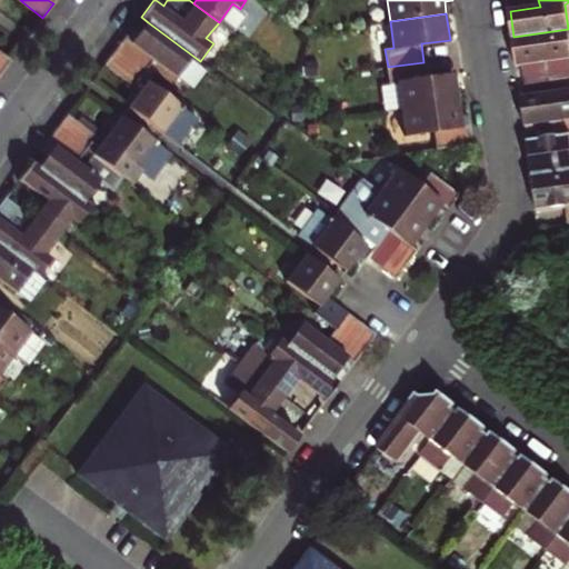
[(125,39),(116,52),(151,78),(161,66),(183,82),(200,61),(148,22),(138,35),(131,43),(125,39)]
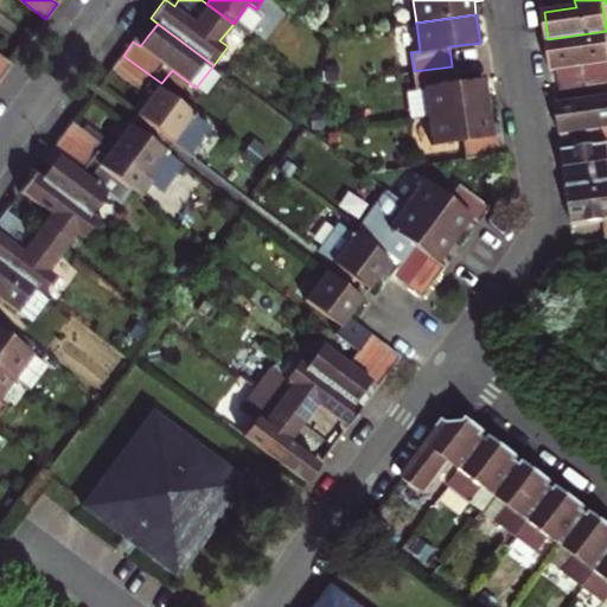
[(548,39),(553,68),(583,63),(586,82),(606,78),(606,33),(606,31),(548,39)]
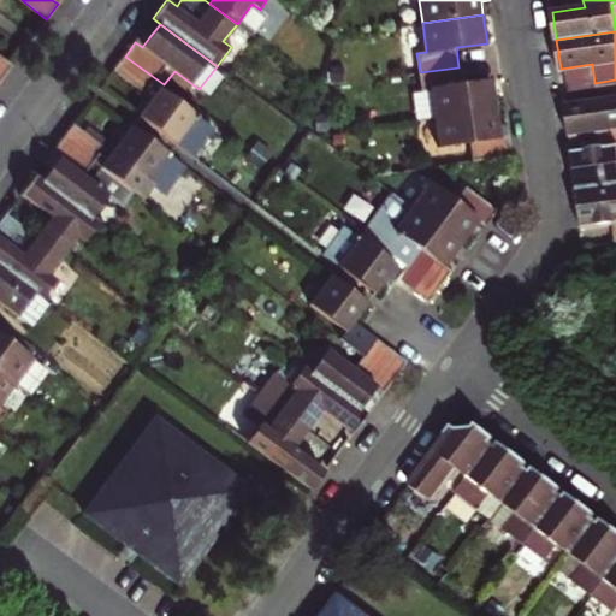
[(142,33),(135,42),(142,47),(149,37),(142,33)]
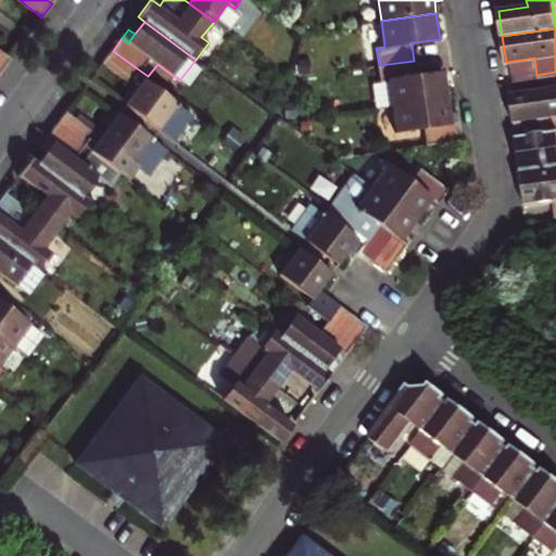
[(0,51),(0,72),(10,59),(0,51)]
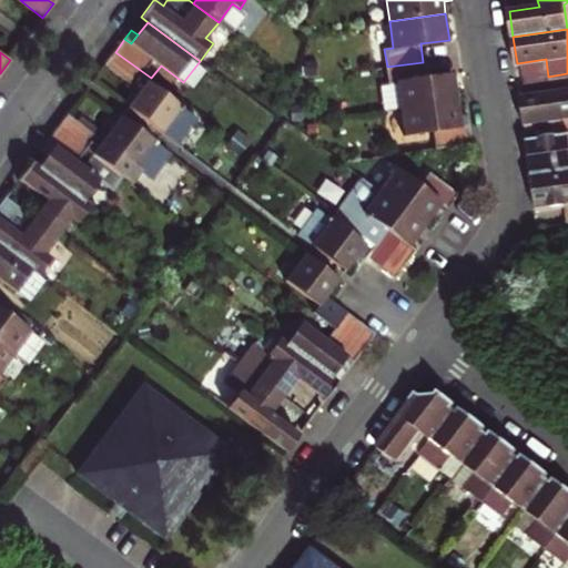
[(140,91),(151,78),(115,52),(104,66),(140,91)]
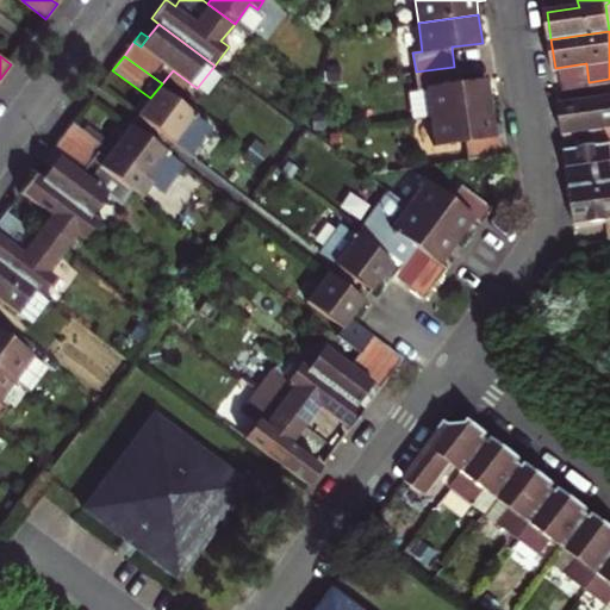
[(433,117),(491,109),(487,82),(456,86),(454,67),(416,72),(418,91),(428,91),(433,117)]
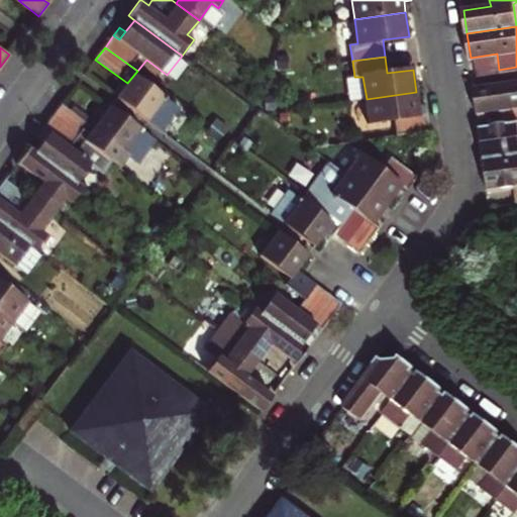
[(475,88),(479,114),(480,113),(516,108),(516,67),(499,70),(501,85),(475,88)]
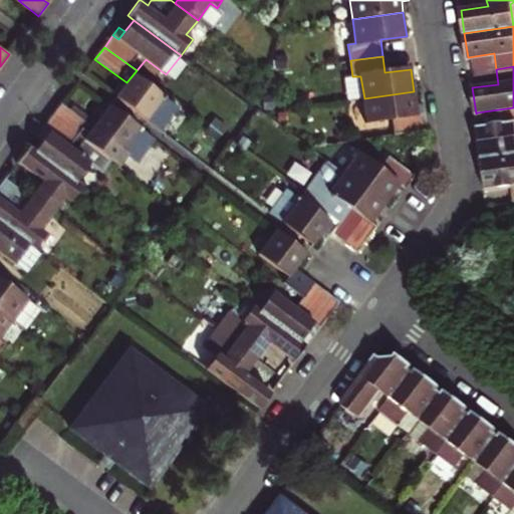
[(140,80),(122,102),(154,125),(162,132),(179,109),(140,80)]
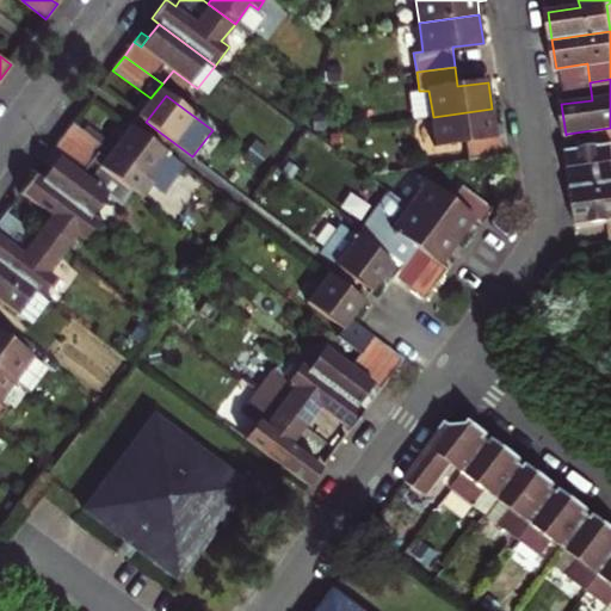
[(494,122),(492,109),(433,117),(437,146),(464,142),(467,160),(507,154),(503,121),(494,122)]
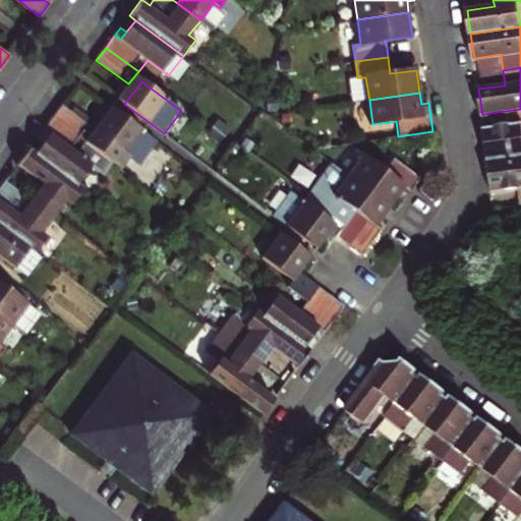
[(157,142),(111,108),(90,136),(83,132),(89,125),(62,106),(52,118),(77,137),(84,142),(112,163),(120,170),(129,157),(140,165),(157,142)]
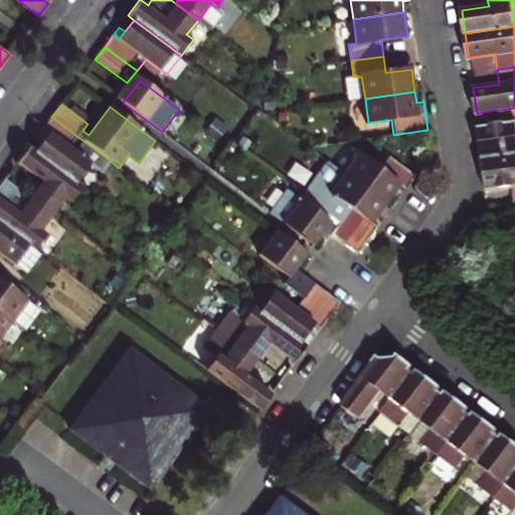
[(483,160),(514,154),(514,108),(478,113),(480,130),(479,130),(483,160)]
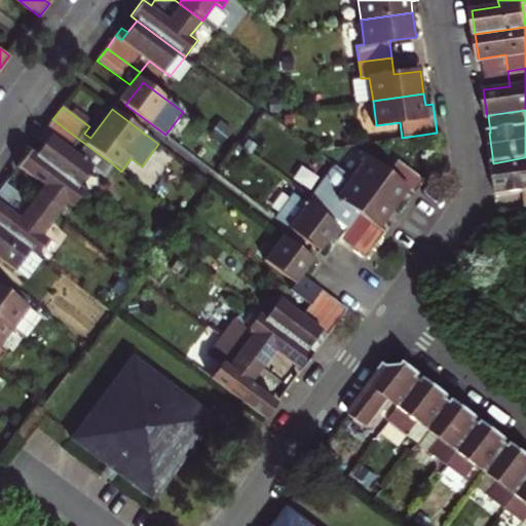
[(41,145),(33,155),(76,188),(91,167),(76,155),(70,151),(78,139),(52,119),(36,142),(41,145)]
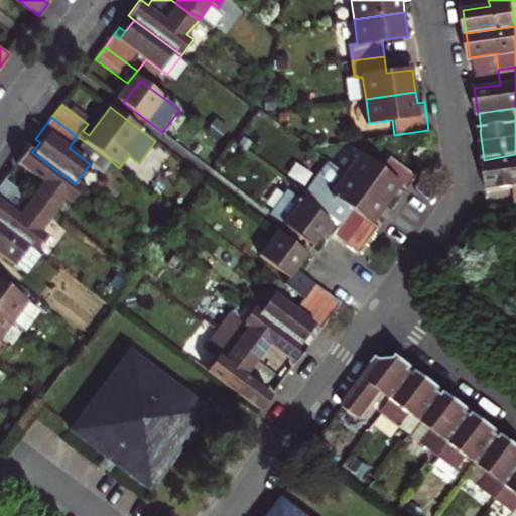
[(84,141),(75,152),(90,164),(102,173),(111,161),(84,141)]
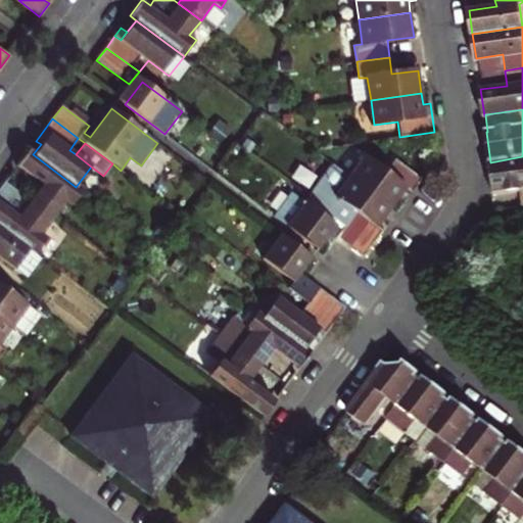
[(28,151),(17,165),(43,183),(30,200),(50,217),(63,199),(70,203),(80,190),(76,187),(33,154),(28,151)]
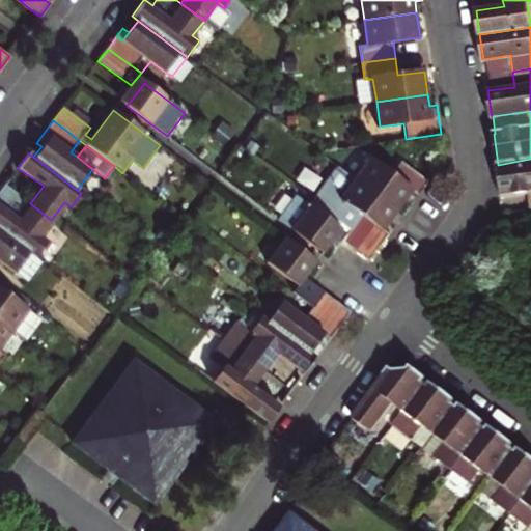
[(530,159),(498,165),(503,196),(530,191),(530,159)]
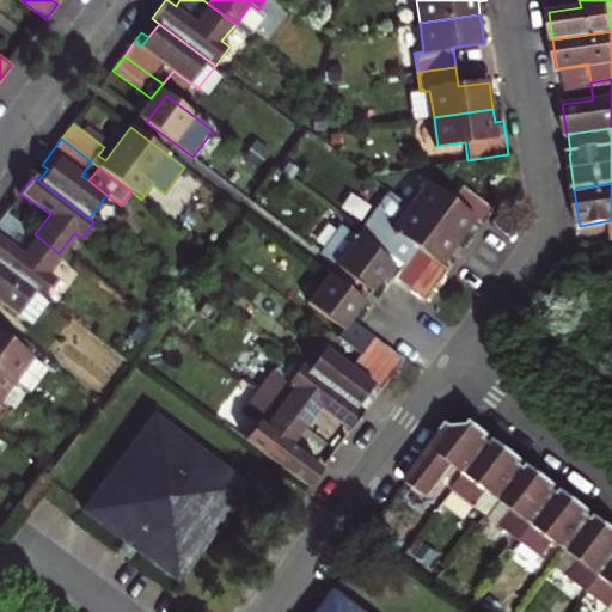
[(428,184),(410,208),(458,244),(467,231),(475,221),(482,227),(495,210),(463,187),(452,202),(428,184)]
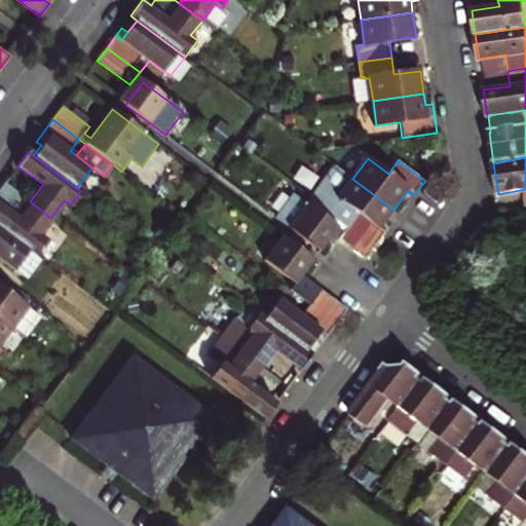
[(379,229),(393,210),(352,179),(333,164),(307,198),(347,228),(358,215),(371,225),(352,251),(366,260),(385,233),(379,229)]
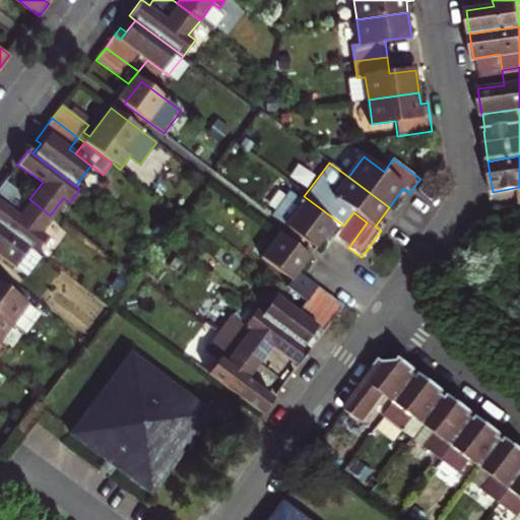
[(0,224),(26,246),(33,250),(44,236),(38,231),(50,215),(29,199),(5,181),(0,187),(0,224)]
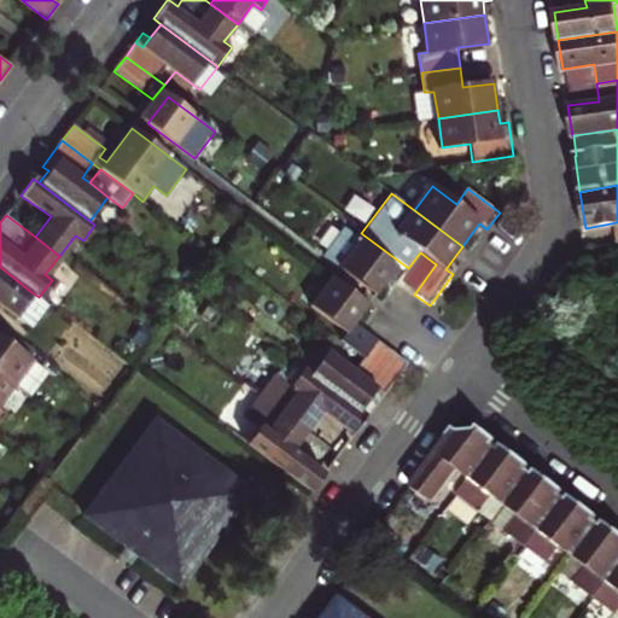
[(347,222),(322,255),(375,293),(383,284),(392,290),(398,283),(414,295),(436,264),(420,252),(408,268),(361,233),(347,222)]
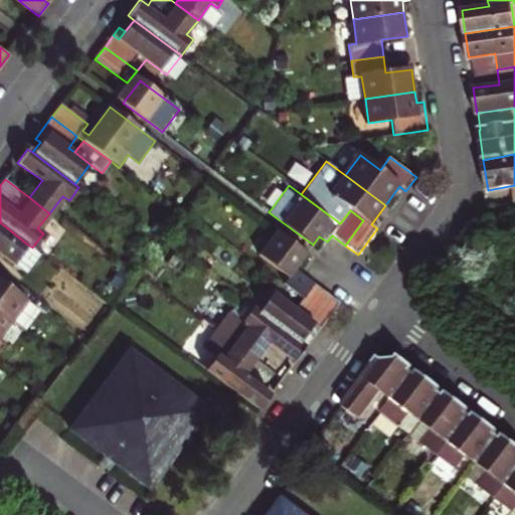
[(399,186),(393,194),(399,199),(405,191),(399,186)]
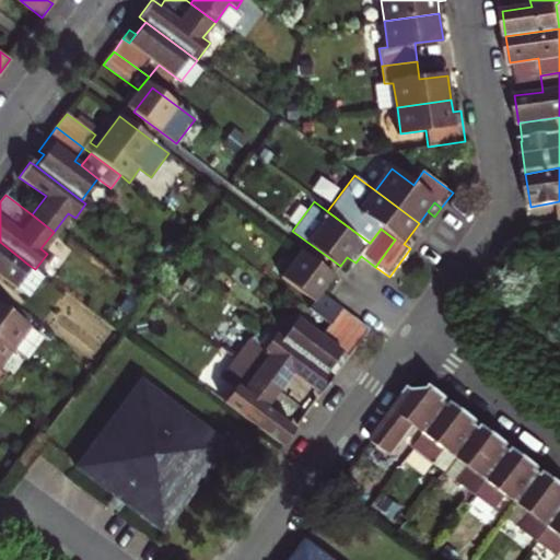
[(410,235),(404,244),(410,248),(417,240),(410,235)]
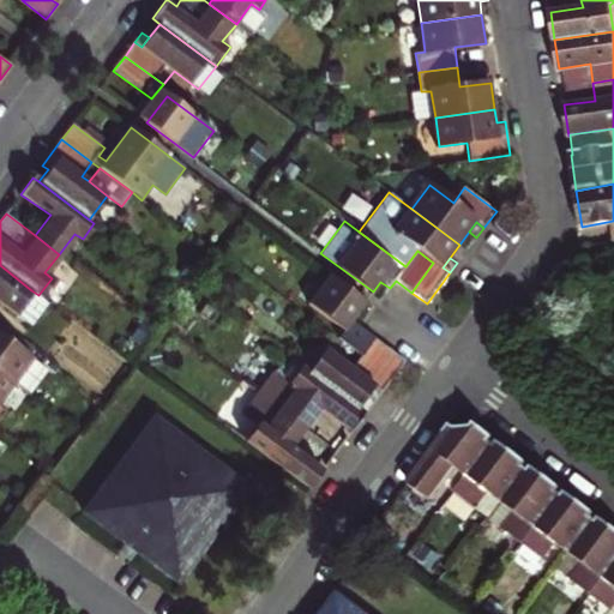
[(0,304),(14,313),(31,290),(0,265),(0,304)]
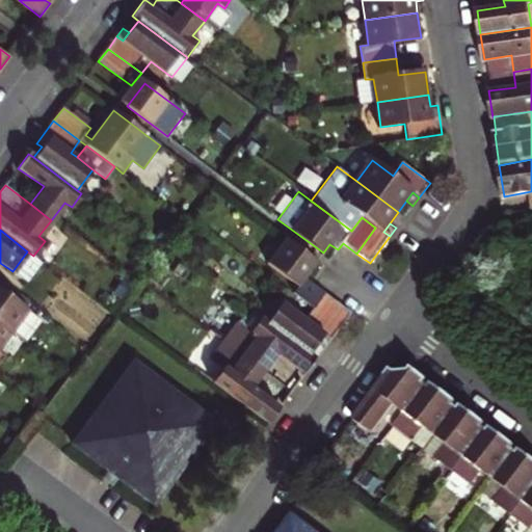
[(307,276),(317,263),(286,239),(266,264),(297,288),(293,294),(313,308),(325,291),(307,276)]
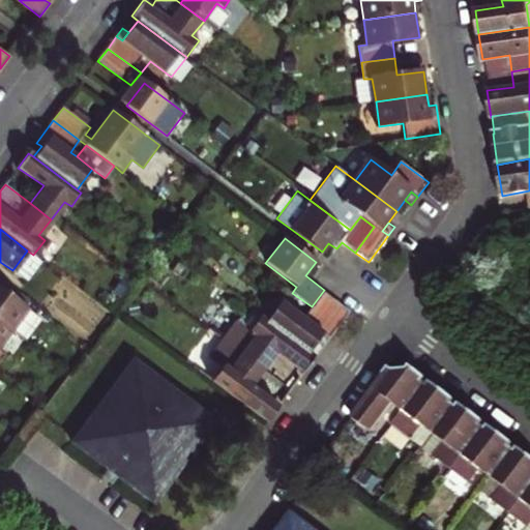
[(312,306),(302,319),(316,328),(336,299),(324,290),(312,306)]
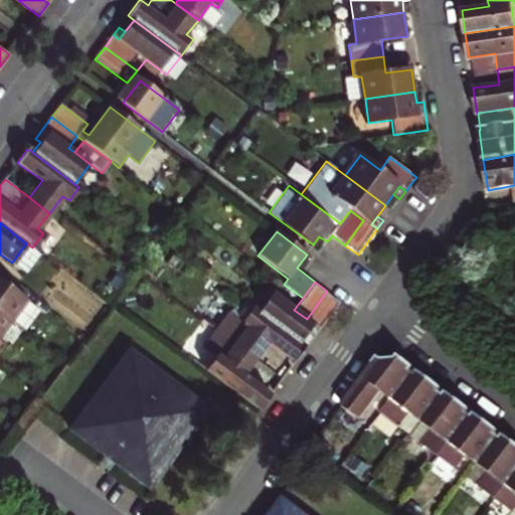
[(0,284),(0,312),(13,294),(0,284)]
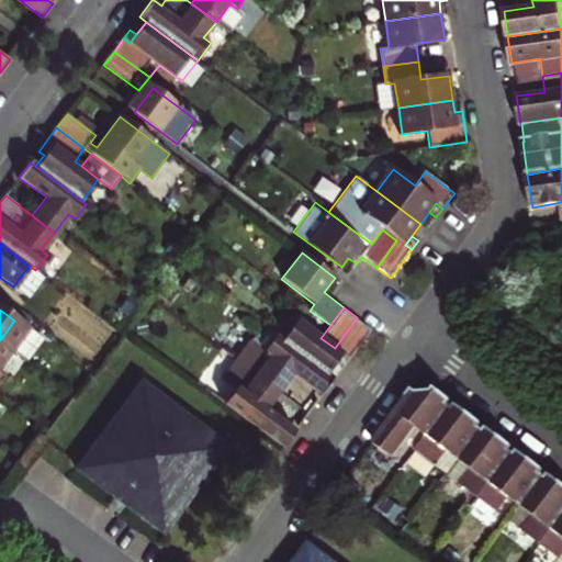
[(295,319),(280,340),(328,375),(341,358),(348,361),(372,329),(357,317),(335,348),(321,338),(295,319)]
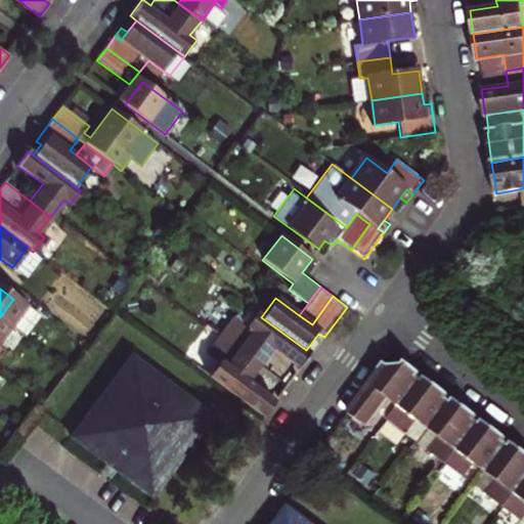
[(219,334),(262,365),(275,348),(302,367),(311,354),(306,350),(261,317),(249,308),(232,316),(219,334)]
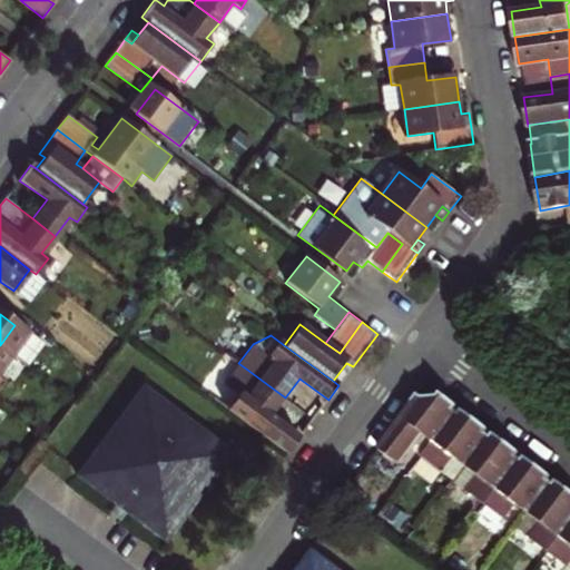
[(238,390),(225,408),(288,454),(301,438),(272,415),(285,397),(238,363),(225,381),(238,390)]
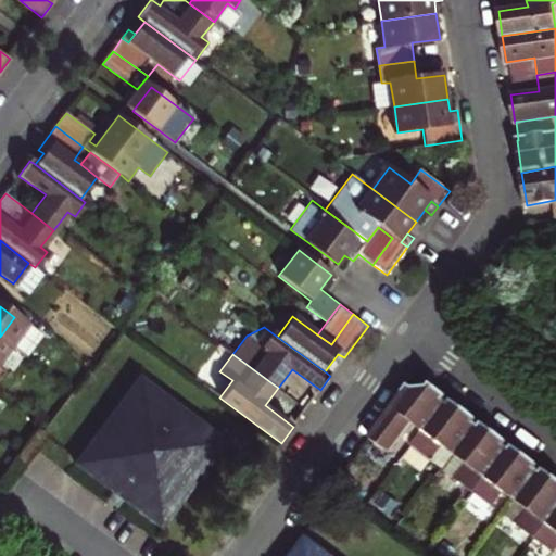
[(338,354),(331,363),(338,366),(344,357),(338,354)]
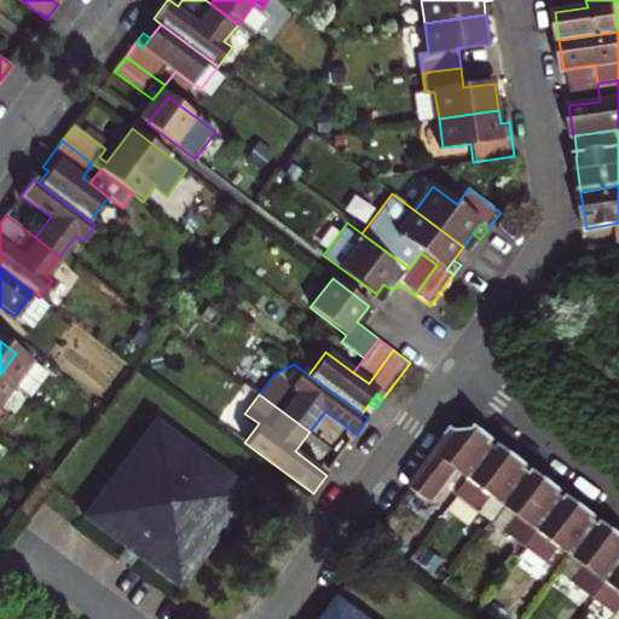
[(252,492),(155,421),(82,514),(178,588),(252,492)]
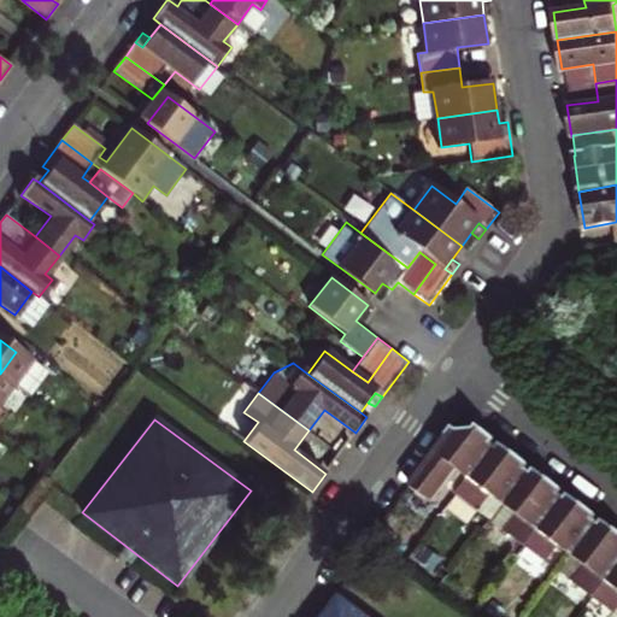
[(616,532),(611,528),(609,532),(579,509),(581,505),(577,501),(551,482),(546,479),(542,482),(515,462),(517,457),(509,451),(500,444),(498,448),(482,438),(486,433),(479,428),(475,434),(460,433),(454,429),(450,436),(418,476),(417,480),(421,482),(410,498),(427,511),(458,469),(472,481),(459,498),(476,511),(489,493),(518,516),(505,533),(540,559),(554,541),(585,563),(571,581),(612,611),(616,604),(616,532)]
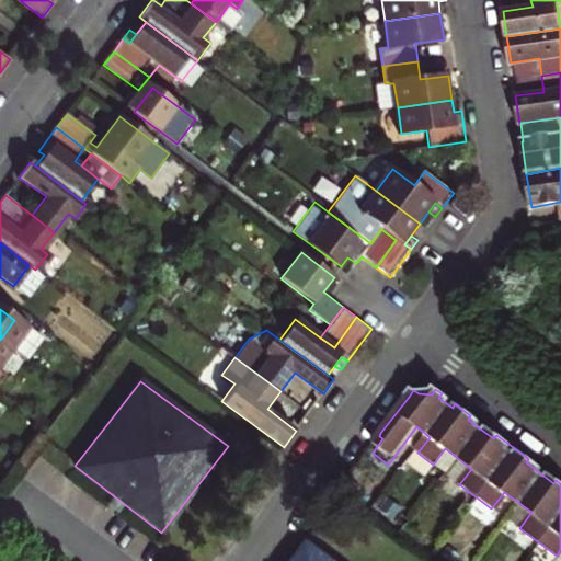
[(335,560),(313,545),(300,560),(335,560)]
